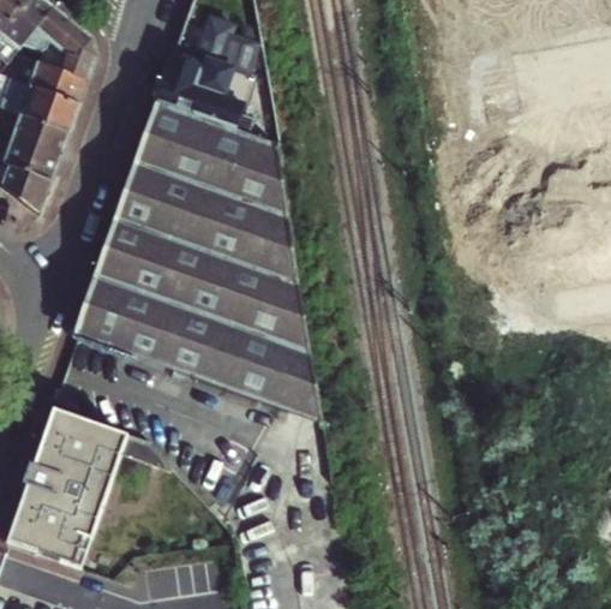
[(52,5),(46,0),(24,0),(0,33),(0,60),(9,49),(11,42),(18,48),(23,41),(52,5)]
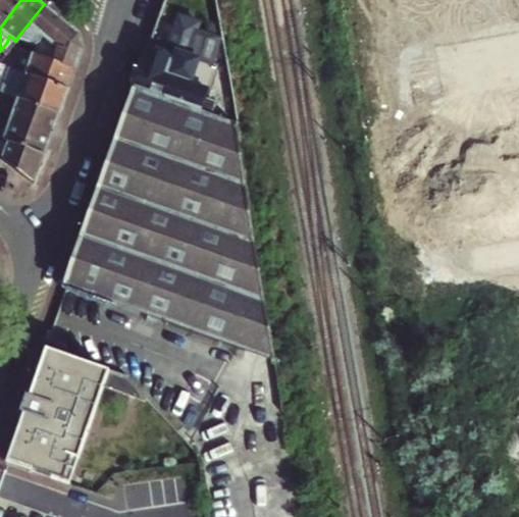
[(0,28),(20,0),(0,0),(0,28)]
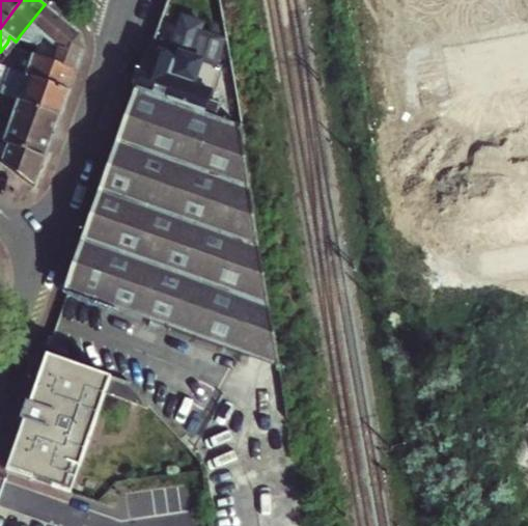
[(79,32),(45,4),(20,35),(39,43),(36,54),(74,66),(81,46),(79,32)]
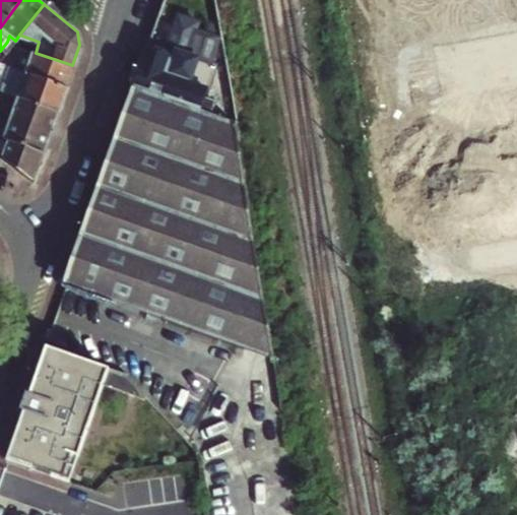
[(65,84),(72,65),(36,53),(12,44),(8,49),(31,57),(25,71),(65,84)]
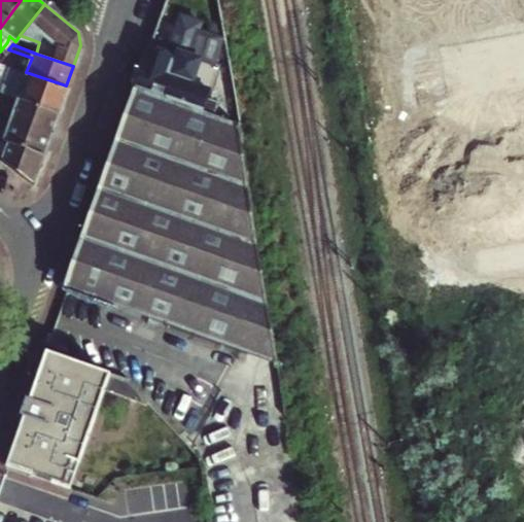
[(132,88),(191,109),(202,78),(163,61),(165,54),(146,46),(132,88)]
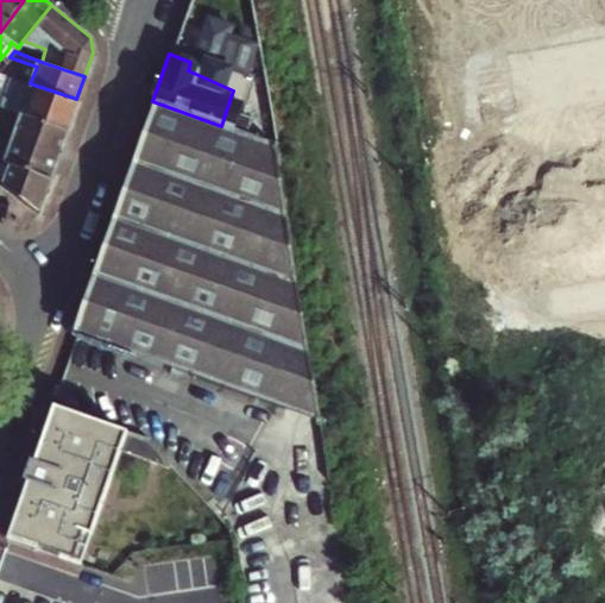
[(67,126),(76,99),(30,83),(0,73),(0,105),(2,106),(67,126)]
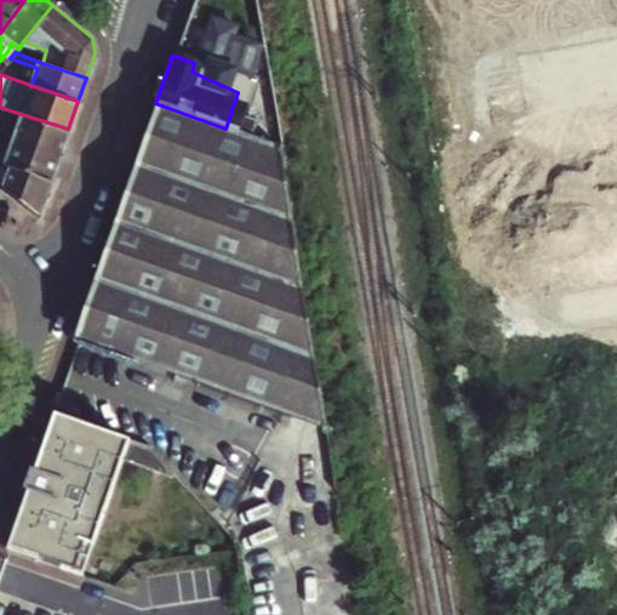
[(155,103),(74,335),(318,420),(319,427),(323,428),(316,381),(278,147),(226,129),(155,103)]
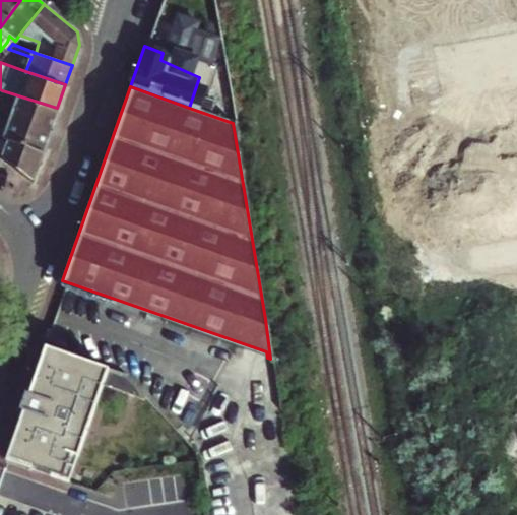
[(50,129),(57,108),(2,90),(0,97),(0,113),(10,116),(9,119),(31,126),(33,124),(50,129)]
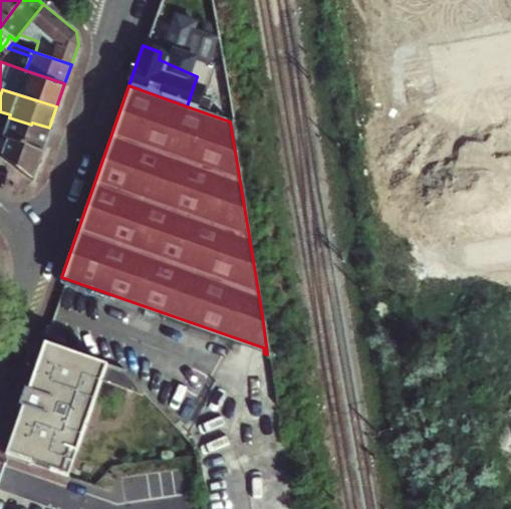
[(0,134),(41,149),(49,128),(32,122),(31,124),(9,117),(10,114),(0,111),(0,134)]
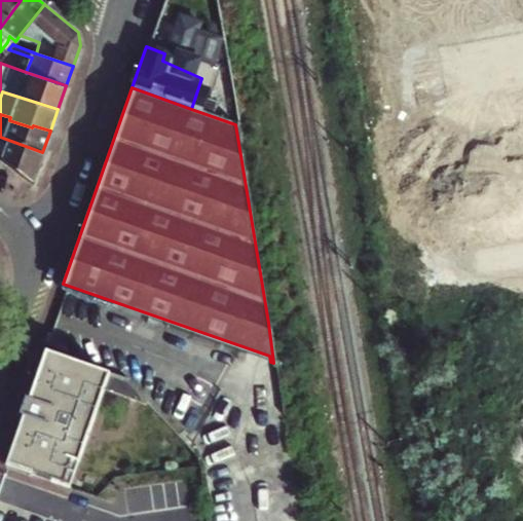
[(31,184),(42,152),(0,137),(0,159),(7,165),(31,184)]
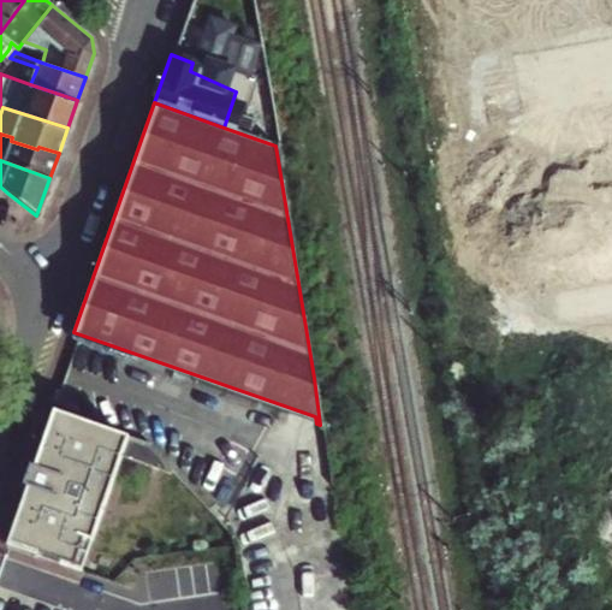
[(57,424),(63,409),(48,403),(43,419),(57,424)]
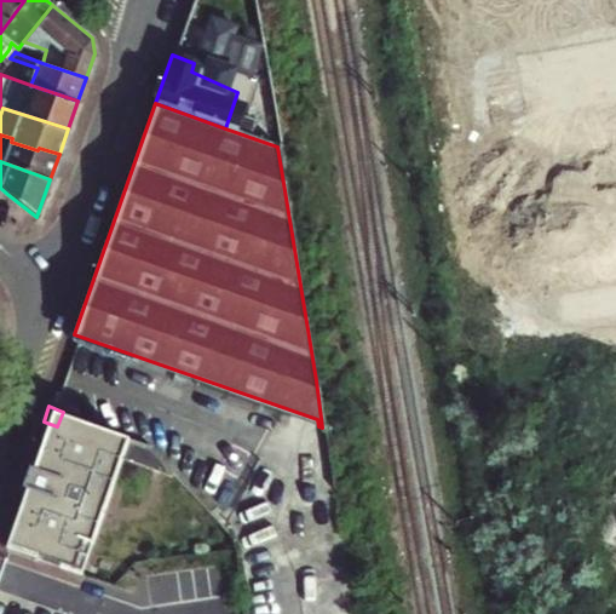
[(147,441),(63,412),(57,426),(44,422),(21,485),(27,487),(7,543),(73,566),(82,538),(91,540),(121,454),(171,471),(171,470),(147,441)]
